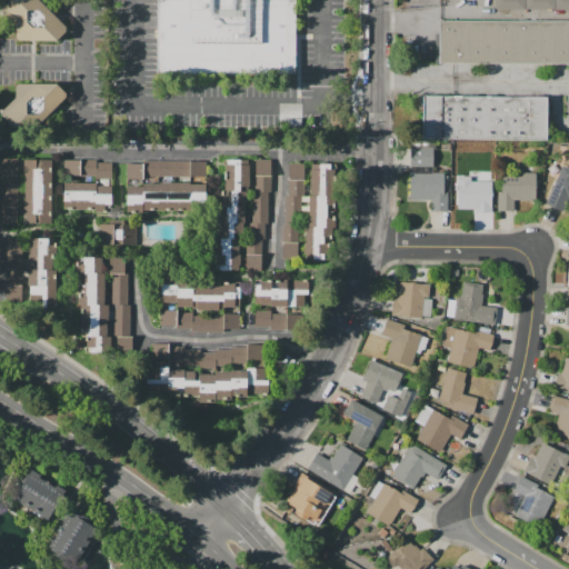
[(2,9),(11,0),(38,0),(66,28),(67,32),(57,41),(17,41),(17,28),(2,13),(2,9)]
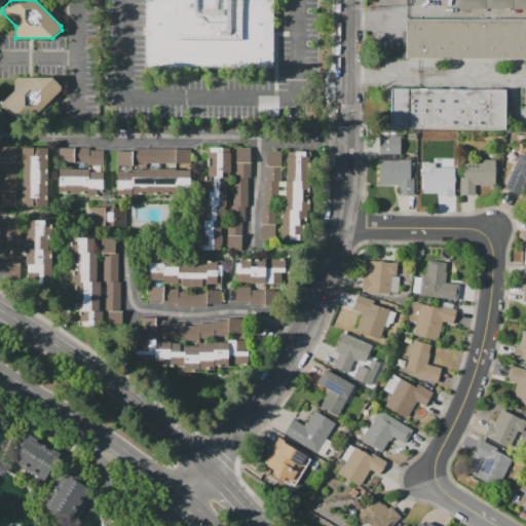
[(147,0),(274,0),(274,68),(147,68),(147,0)]
